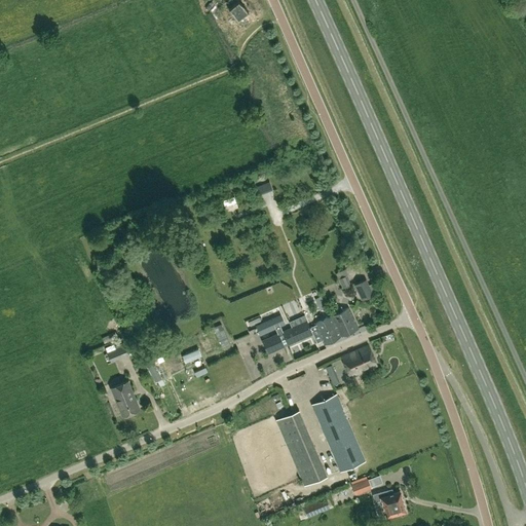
[(229,9),(237,21),(248,12),(238,1),(229,9)]
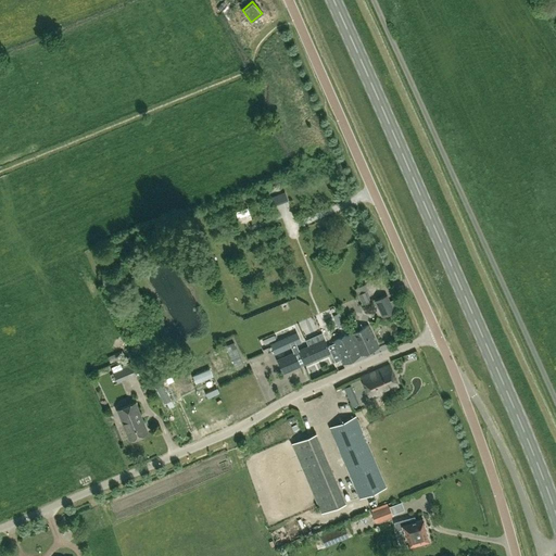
[(366,291),(357,295),(362,306),(370,302),(366,291)]
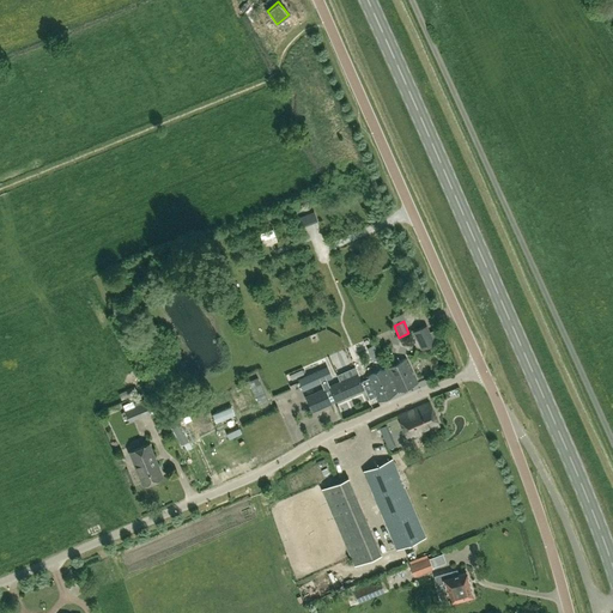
[(435,343),(426,326),(413,332),(420,349),(435,343)]
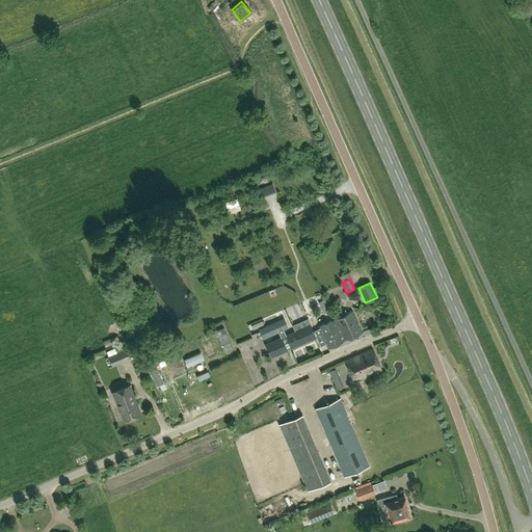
[(283,313),(287,323),(295,320),(292,310),(283,313)]
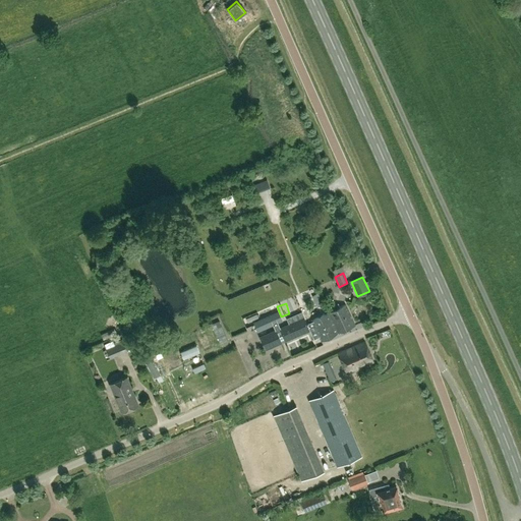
[(346,304),(327,312),(337,335),(356,326),(346,304)]
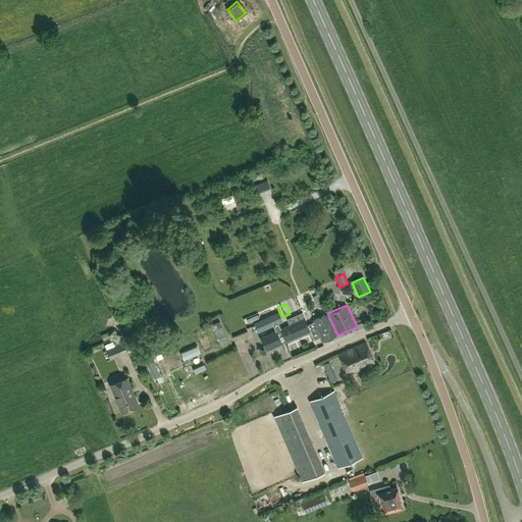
[(278,324),(282,322),(278,312),(253,323),(258,333),(273,326),(278,324)]
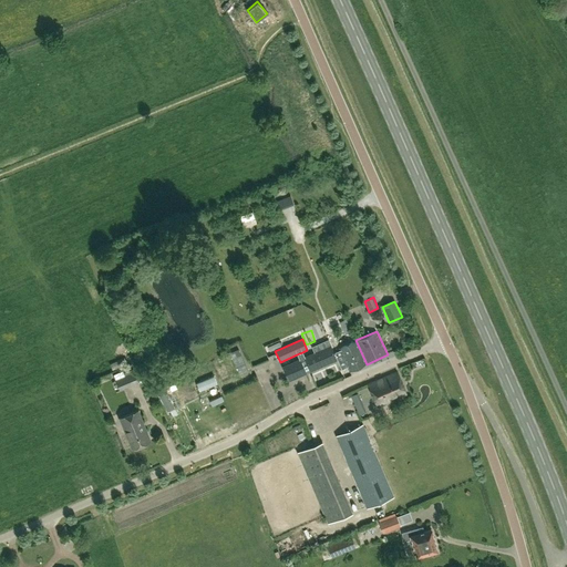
[(339,350),(334,352),(337,357),(341,356),(349,372),(367,364),(356,340),(338,348),(339,350)]
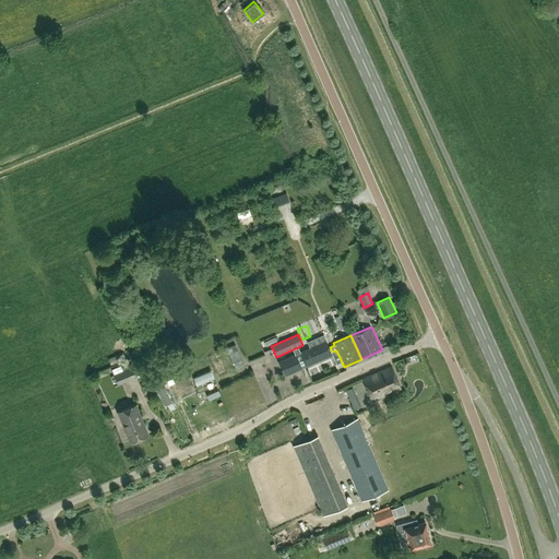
[(299,365),(301,368),(316,361),(333,354),(332,352),(330,347),(326,341),(300,352),(298,347),(293,349),(295,355),(299,365)]
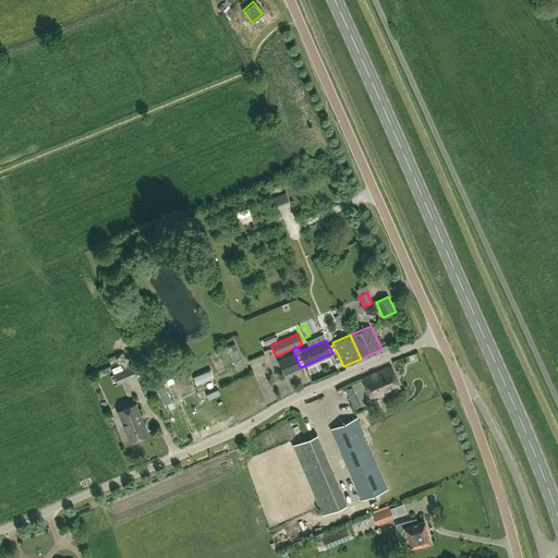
[(235,344),(227,348),(235,368),(244,364),(235,344)]
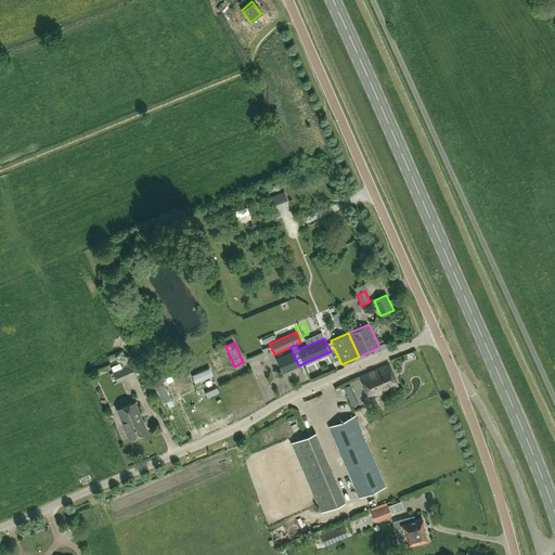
[(125,357),(121,350),(107,357),(110,362),(125,357)]
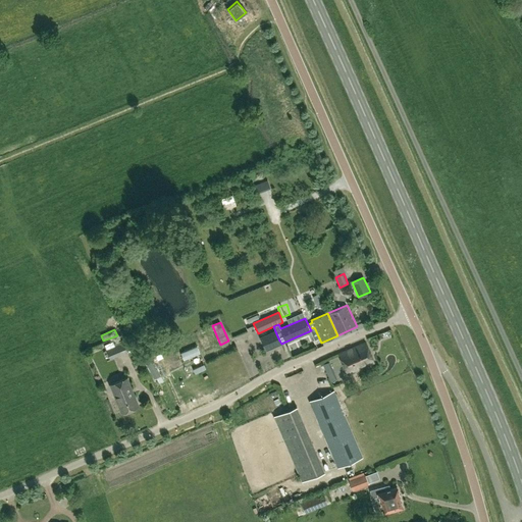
[(266,351),(281,344),(279,341),(275,331),(260,337),(266,351)]
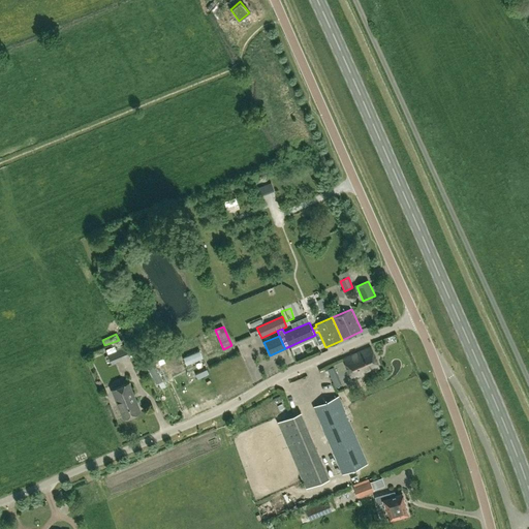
[(112,365),(128,358),(123,344),(115,347),(115,346),(105,350),(112,365)]
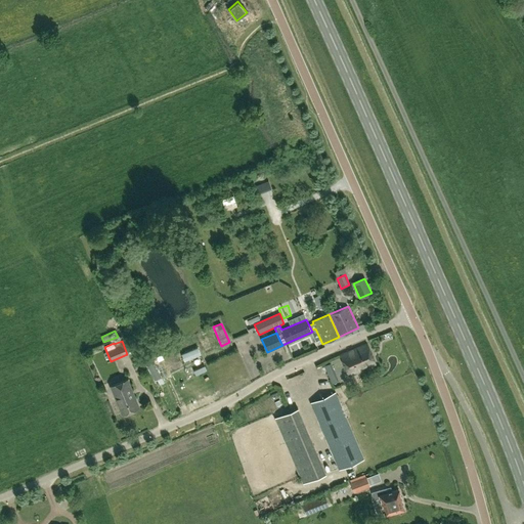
[(348,376),(376,365),(366,344),(340,356),(348,376)]
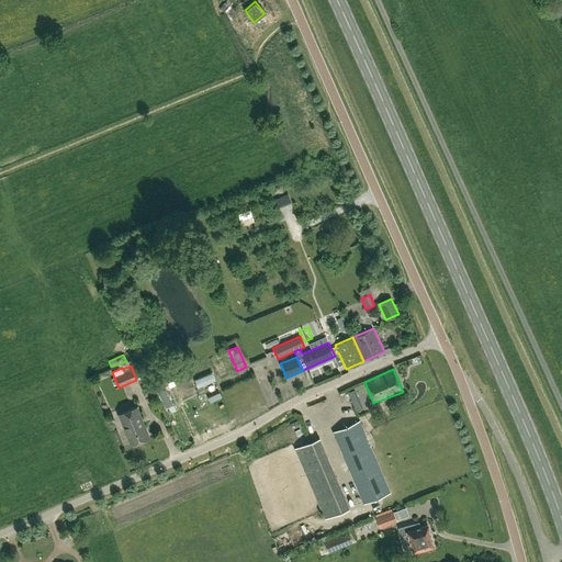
[(212,372),(194,380),(198,388),(215,380),(212,372)]
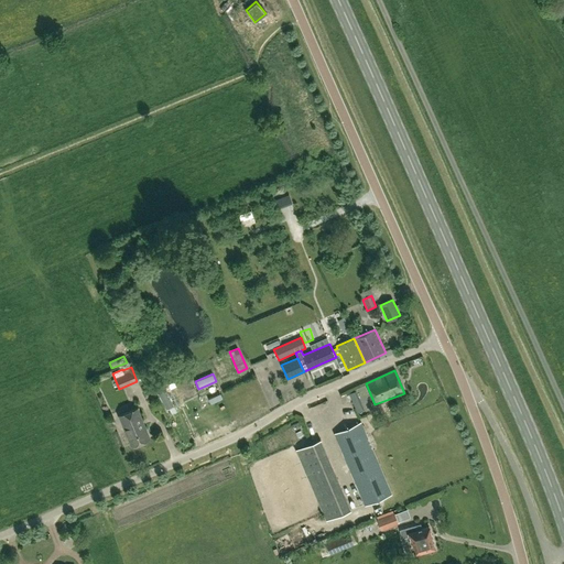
[(164,388),(155,391),(163,409),(172,405),(164,388)]
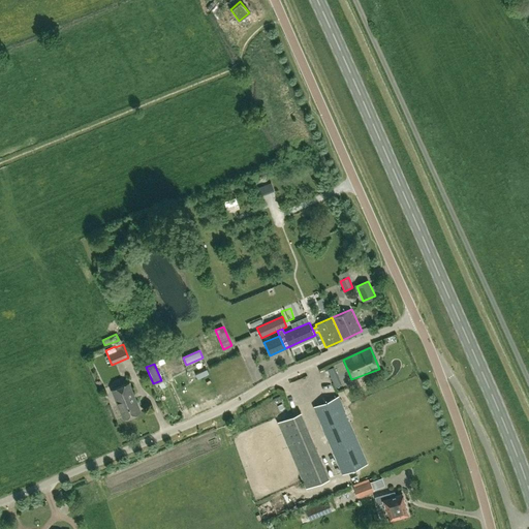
[(335,386),(340,384),(333,367),(327,369),(335,386)]
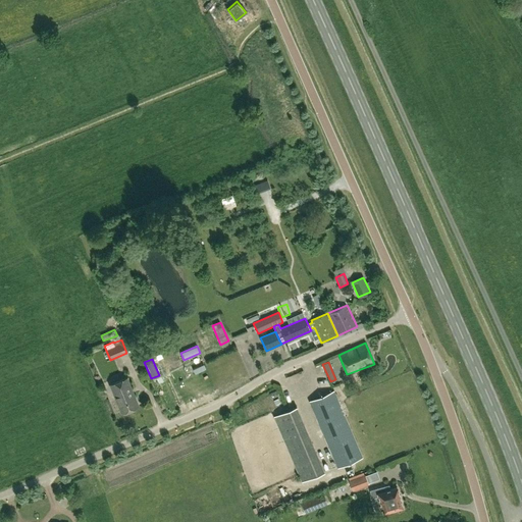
[(109,385),(121,413),(139,406),(127,378),(109,385)]
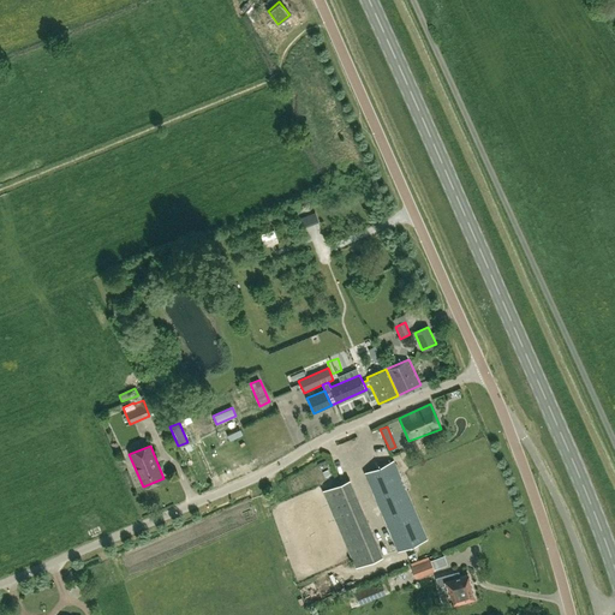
[(394,460),(363,473),(396,553),(428,538),(394,460)]
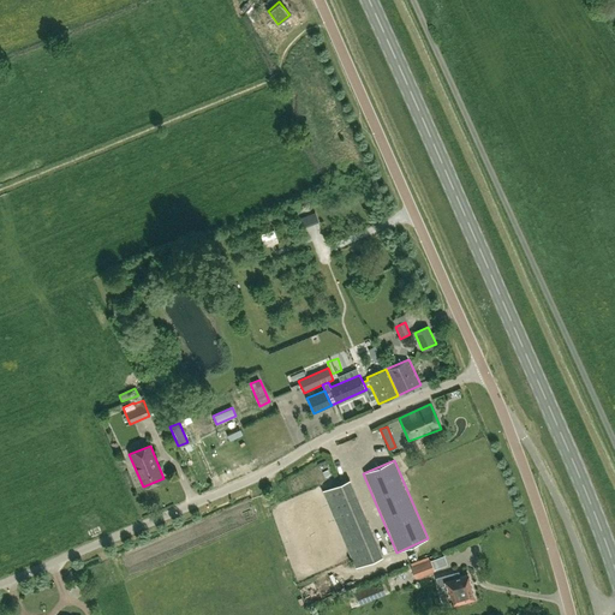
[(382,557),(350,479),(323,490),(356,568),(382,557)]
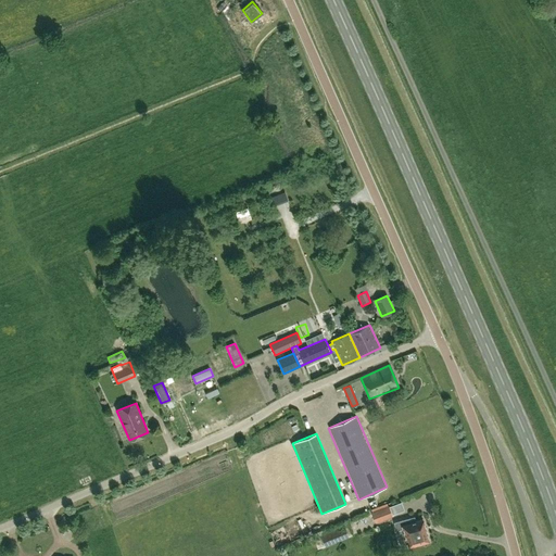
[(378,446),(371,450),(382,476),(383,478),(390,476),(378,446)]
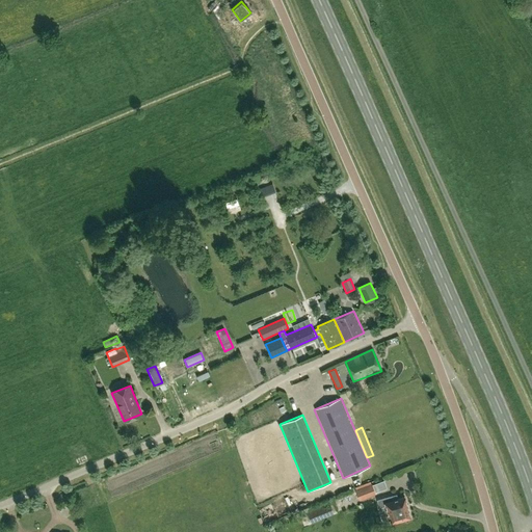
[(360,500),(375,494),(372,484),(355,491),(360,500)]
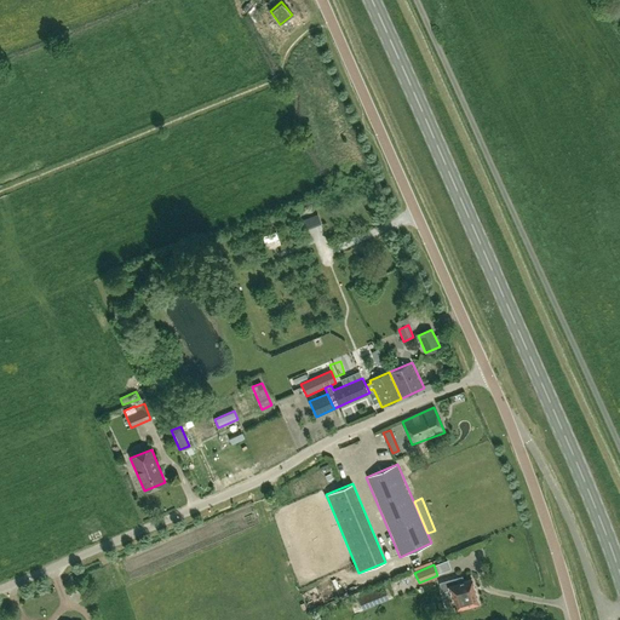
[(453,603),(454,609),(478,602),(471,579),(459,583),(458,578),(448,580),(449,585),(448,585),(451,593),(446,596),(448,604),(453,603)]
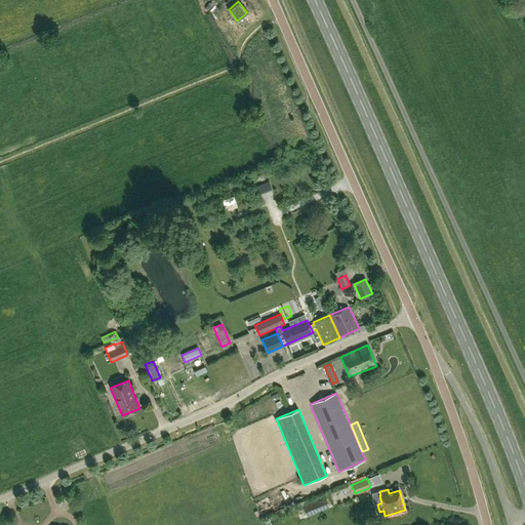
[(307,516),(329,507),(325,495),(301,505),(307,516)]
